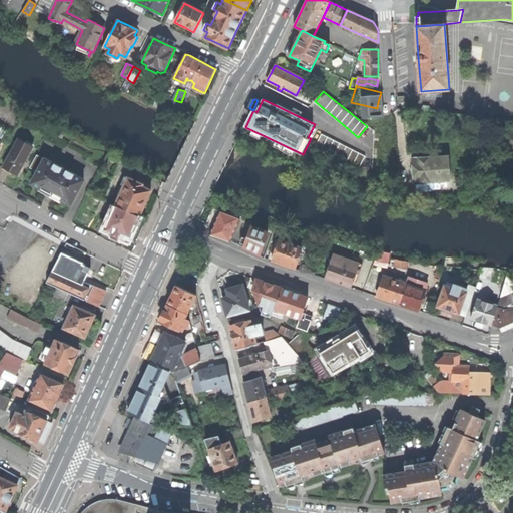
[(423,102),(422,110),(449,113),(450,106),(423,102)]
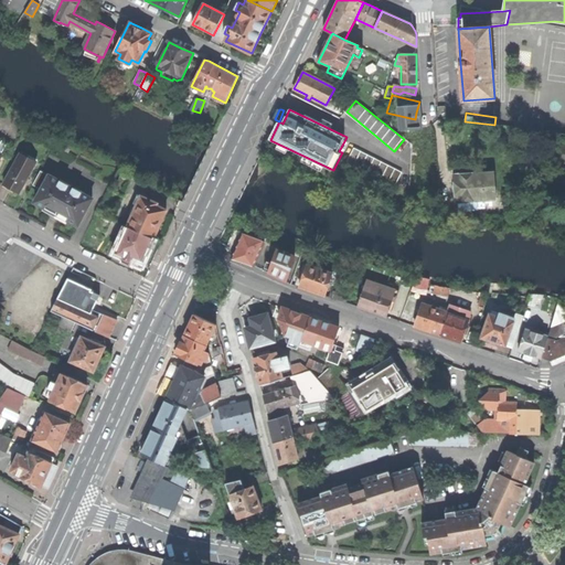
[(531,130),(494,125),(496,132),(505,131),(531,135),(531,130)]
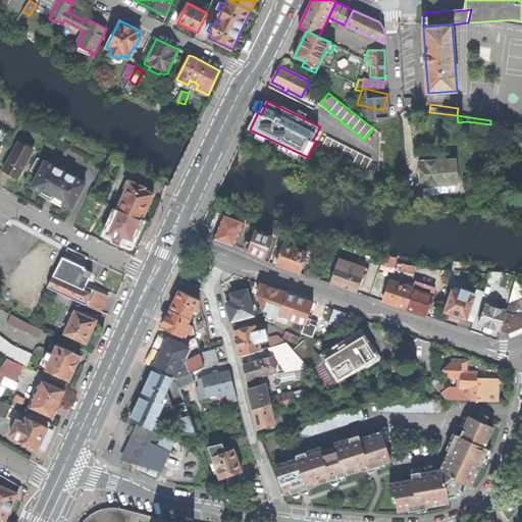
[(521,127),(515,126),(512,148),(521,149),(521,127)]
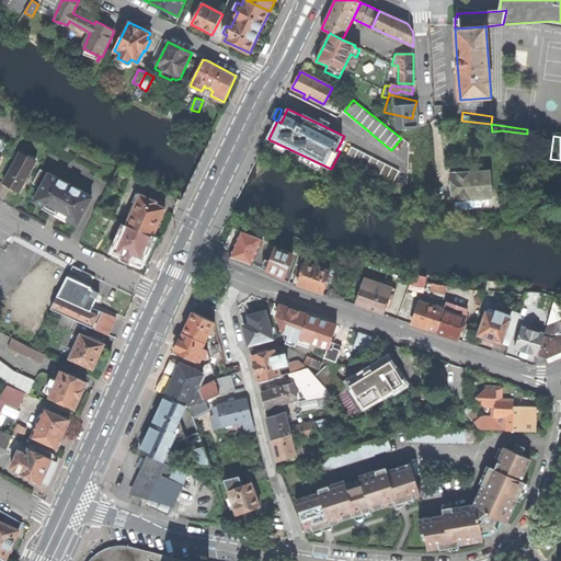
[(0,139),(0,172),(0,173),(10,156),(3,152),(8,145),(0,139)]
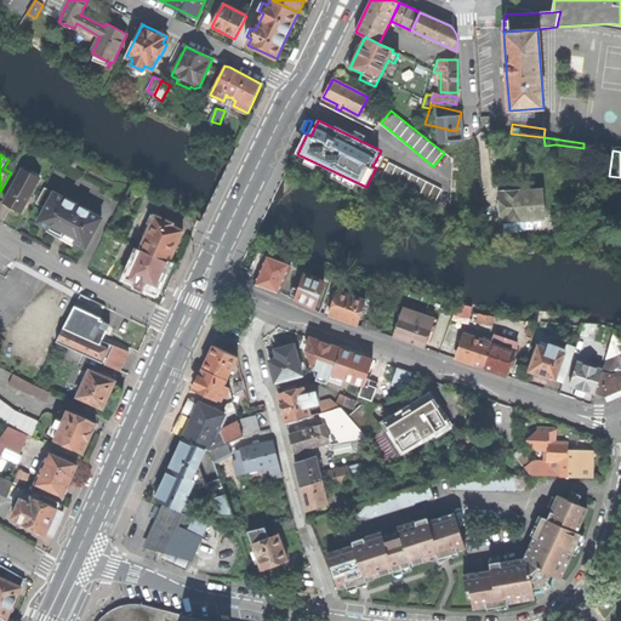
[(79,160),(72,157),(67,163),(75,167),(79,160)]
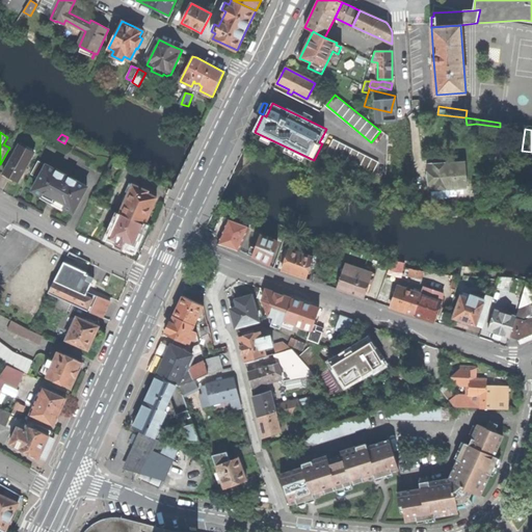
[(380,162),(334,139),(327,152),(374,176),(380,162)]
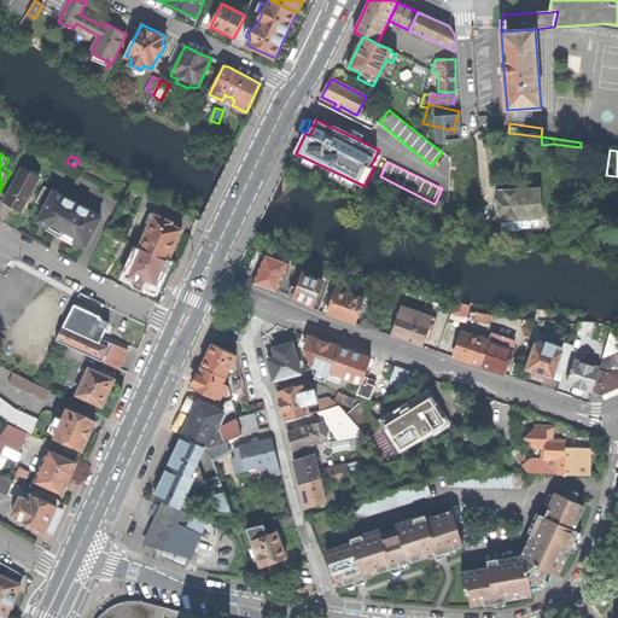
[(24,165),(4,202),(12,207),(21,211),(24,205),(28,207),(33,197),(30,194),(41,175),(24,165)]
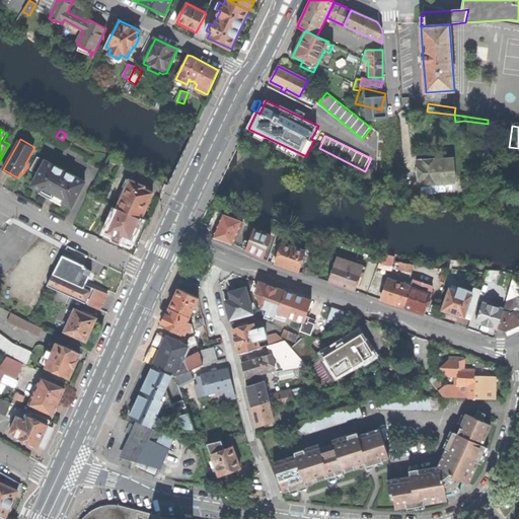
[(78,168),(77,156),(63,157),(63,168),(78,168)]
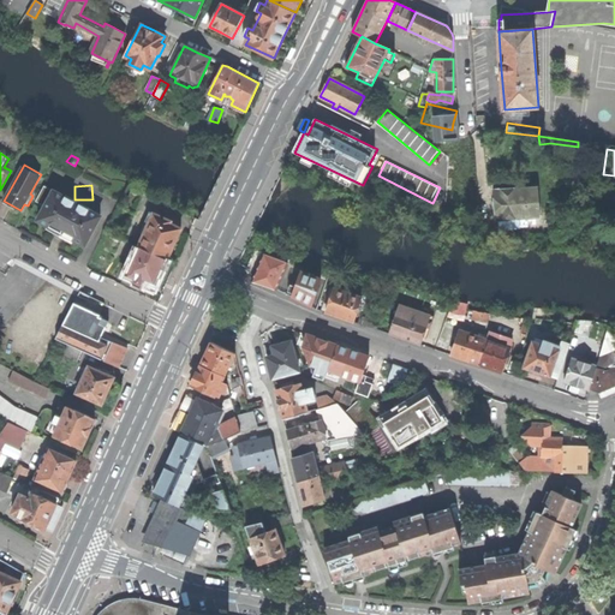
[(36,202),(45,207),(39,221),(52,227),(85,245),(101,215),(54,190),(53,191),(45,186),(36,202)]
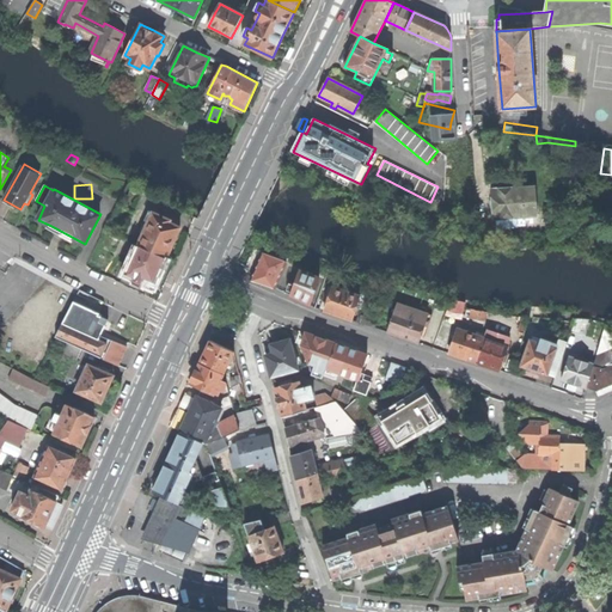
[(501,226),(525,225),(525,216),(537,216),(537,214),(538,214),(538,212),(536,212),(534,185),(491,188),(493,203),(494,219),(500,219),(501,226)]
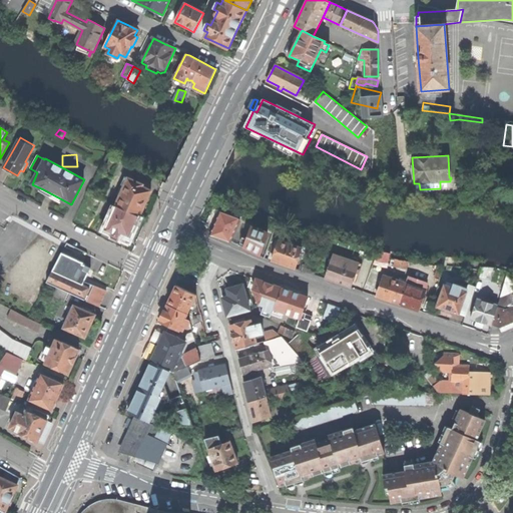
[(116,205),(139,216),(146,202),(151,190),(142,186),(143,184),(128,178),(116,205)]
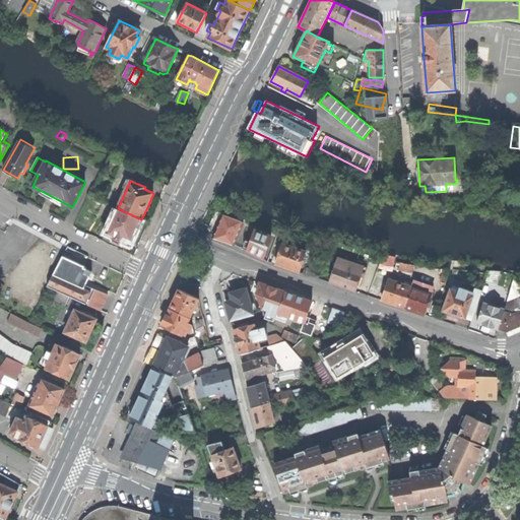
[(141,219),(118,208),(107,234),(114,237),(114,239),(121,242),(122,238),(132,242),(137,231),(141,219)]
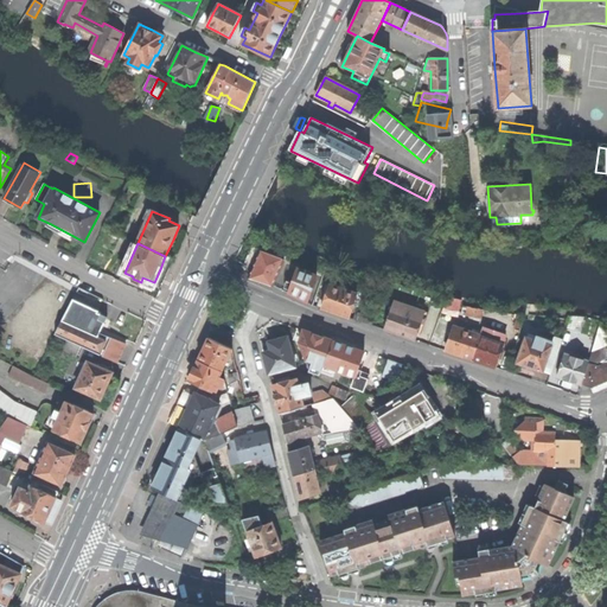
[(250,278),(273,286),(281,264),(287,267),(289,262),(260,250),(254,264),(250,278)]
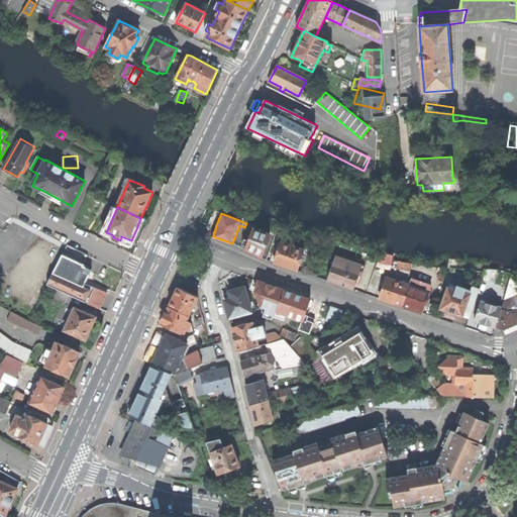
[(256,226),(247,250),(269,259),(278,233),(256,226)]
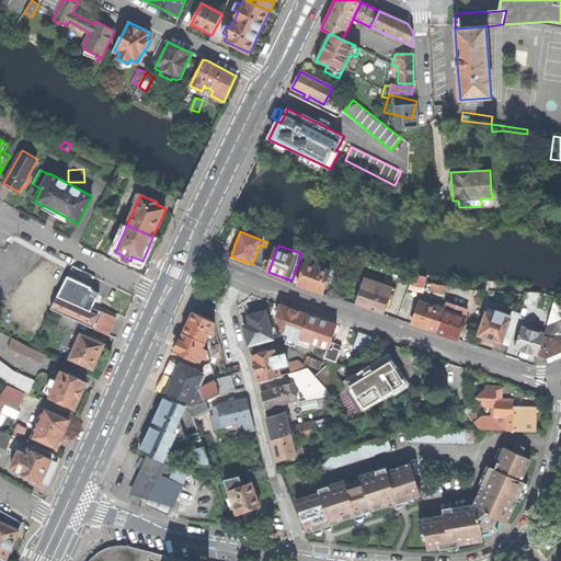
[(308,289),(322,294),(324,287),(330,272),(306,263),(298,285),(308,289)]
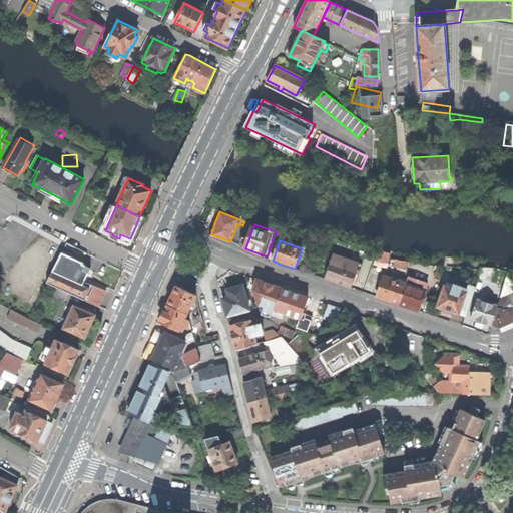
[(67,243),(62,252),(47,283),(56,287),(69,293),(99,306),(102,299),(106,291),(90,284),(88,287),(82,285),(91,267),(83,263),(88,252),(67,243)]
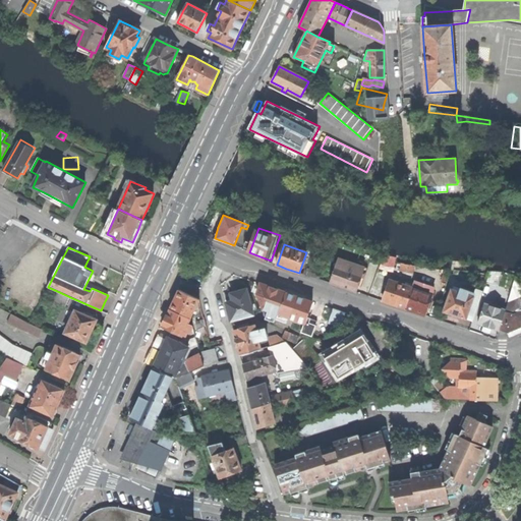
[(339,257),(337,264),(363,273),(365,267),(339,257)]
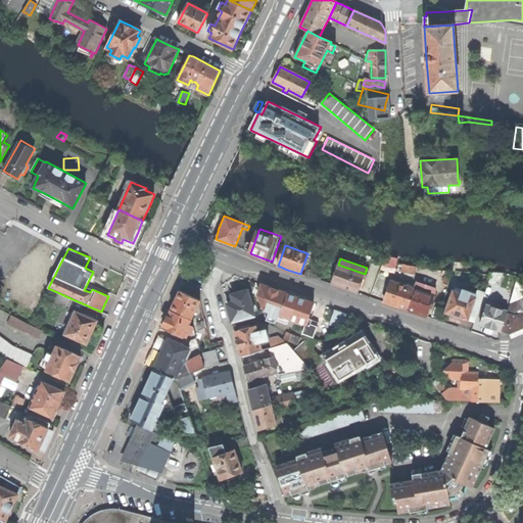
[(346,290),(358,293),(365,274),(338,265),(331,284),(346,290)]
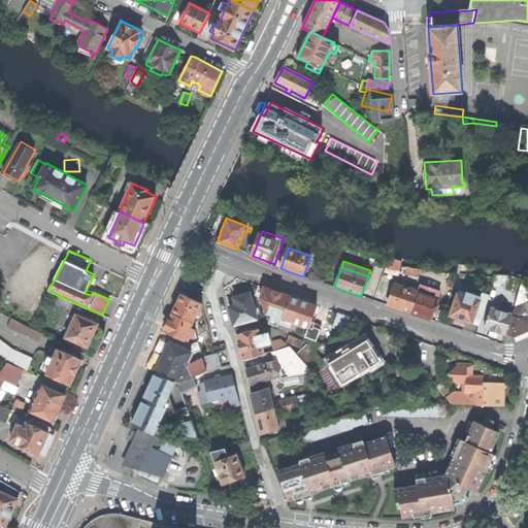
[(303,276),(324,284),(328,271),(320,268),(318,274),(305,270),(303,276)]
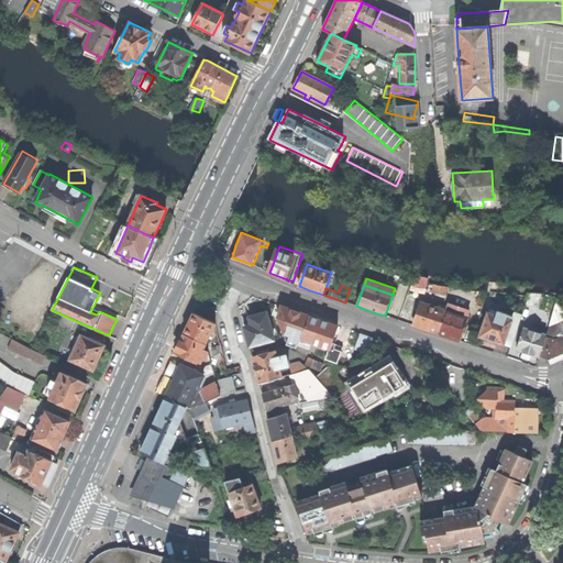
[(522,311),(530,313),(532,307),(539,309),(542,295),(529,294),(522,311)]
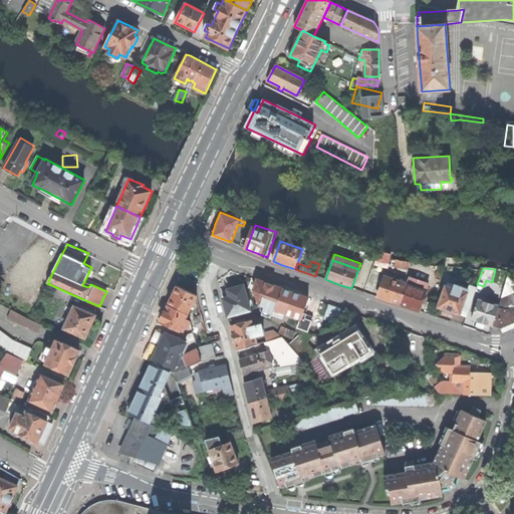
[(391,301),(400,305),(407,284),(400,281),(384,276),(377,297),(391,301)]
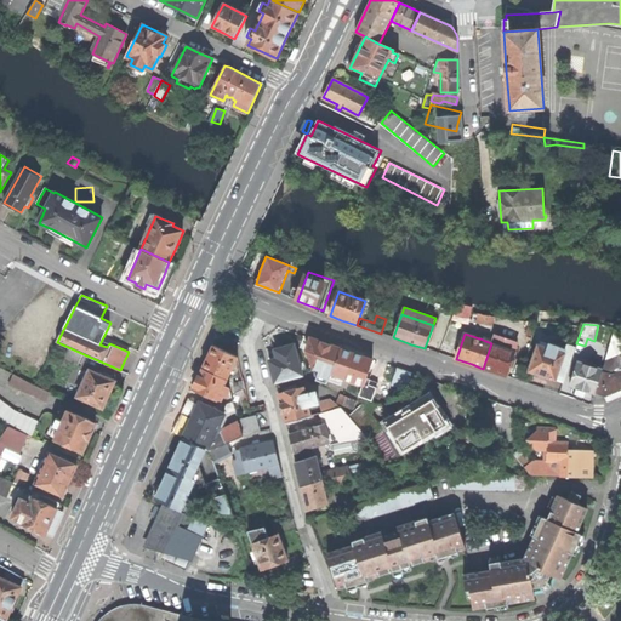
[(483,369),(507,376),(518,343),(495,335),(493,340),(491,343),(483,369)]
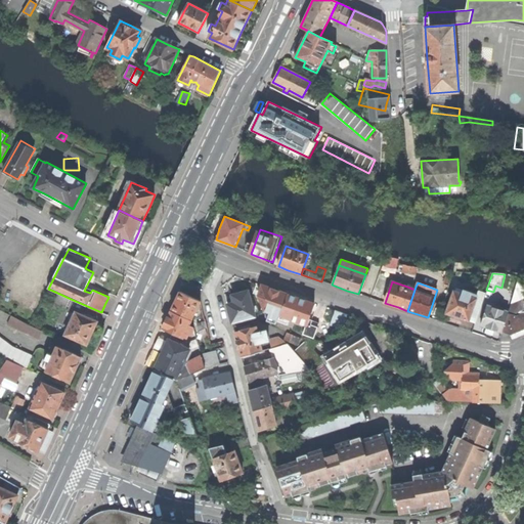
[(275,323),(286,294),(273,289),(262,286),(259,296),(265,310),(270,312),(268,320),(275,323)]
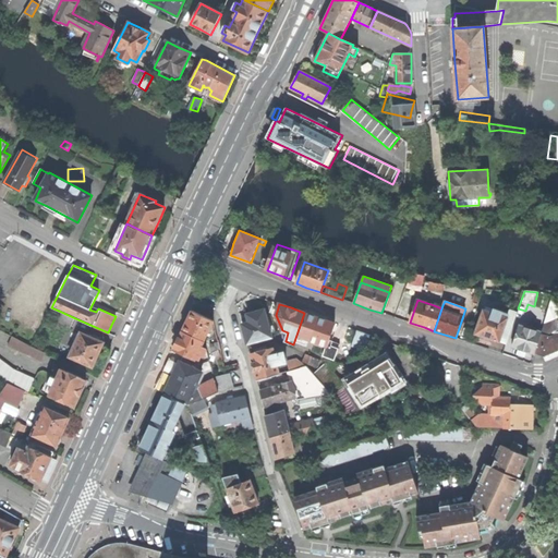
[(246,336),(247,343),(271,337),(264,308),(247,314),(250,322),(243,324),(246,336)]
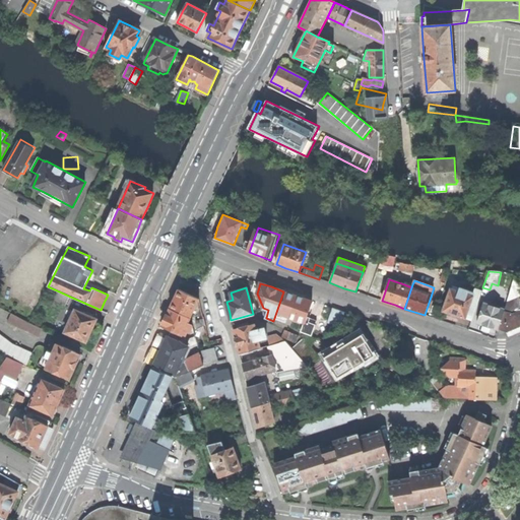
[(457,315),(472,320),(481,290),(474,287),(473,288),(472,291),(462,288),(459,287),(458,291),(450,288),(443,311),(457,315)]
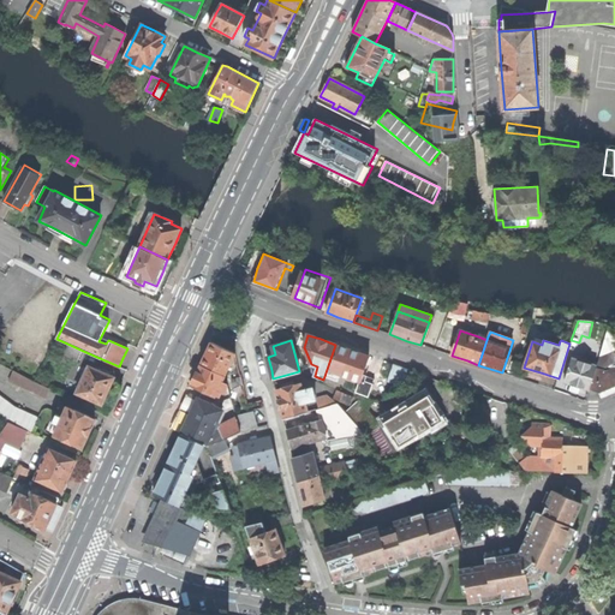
[(206,356),(201,365),(225,377),(236,356),(234,353),(212,342),(206,356)]
